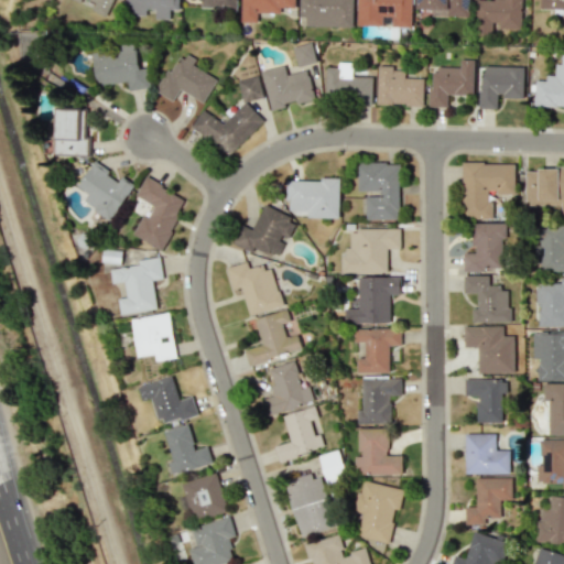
[(107,18),(114,0),(73,0),(79,2),(80,0),(88,0),(95,2),(91,11),(107,18)]
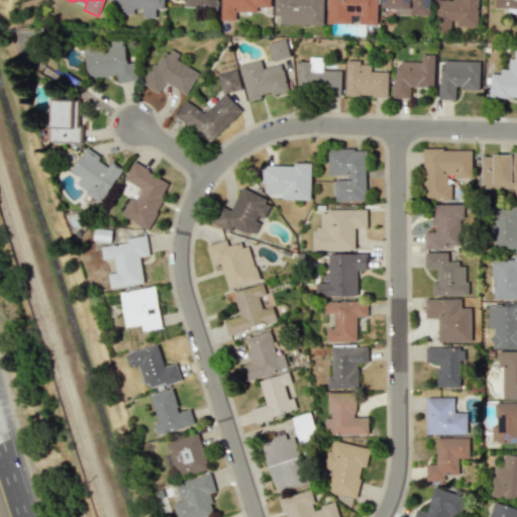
[(114,0),(114,13),(133,13),(133,8),(141,8),(141,17),(156,17),(156,9),(164,9),(164,0),(114,0)]
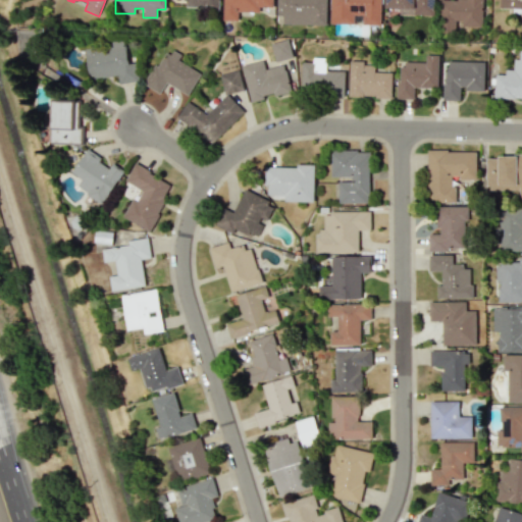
[(272,7),(272,0),(222,0),(222,20),(238,20),(238,11),(259,12),(259,6),(272,7)]
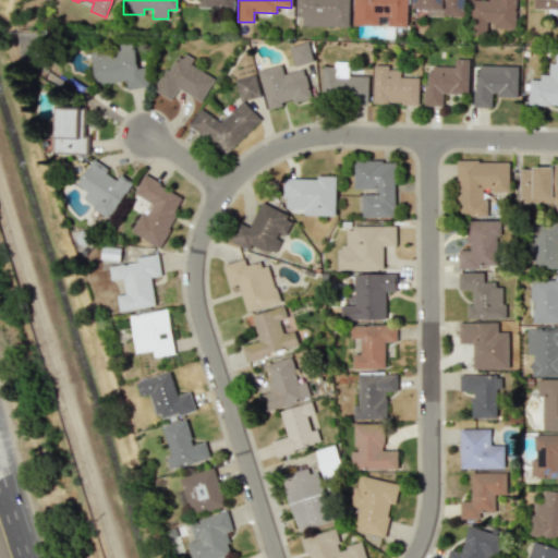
[(349,27),(349,0),(295,0),(295,16),(302,16),(302,26),(349,27)]
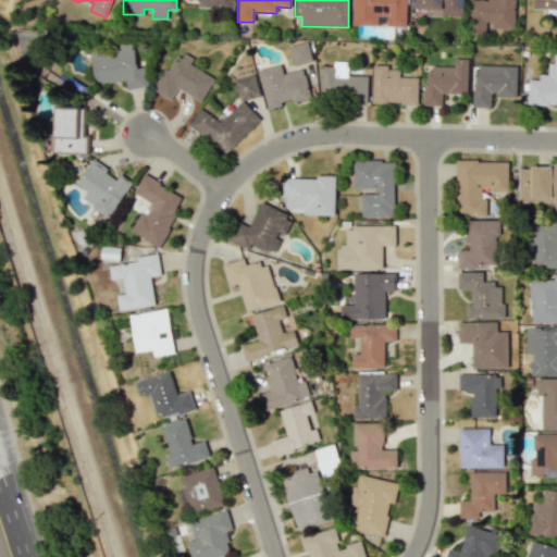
[(351,0),(351,25),(378,25),(378,16),(386,16),(386,26),(405,27),(405,0),(351,0)]
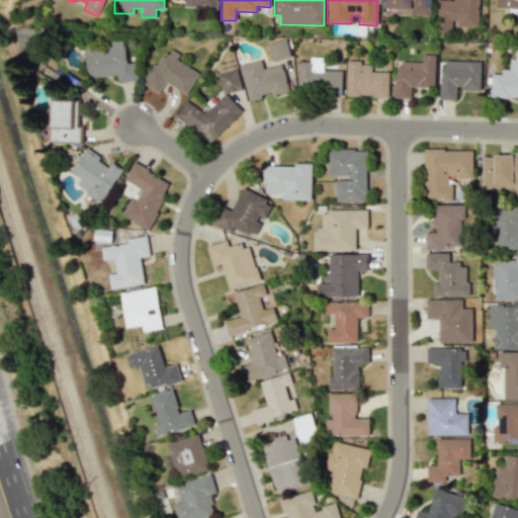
[(382,0),(382,7),(396,8),(396,14),(431,15),(431,0),(382,0)]
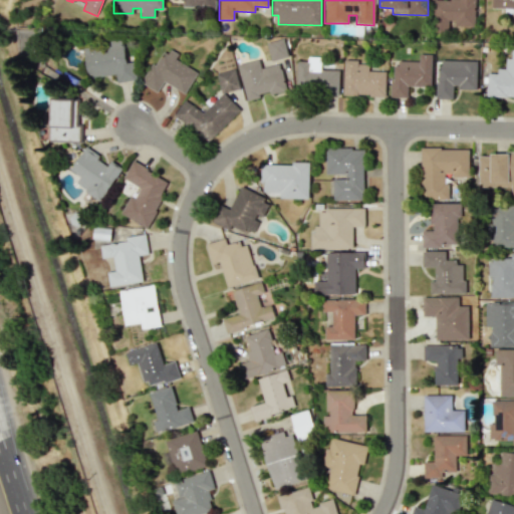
[(475,0),(433,0),(433,27),(450,28),(450,24),(475,25),(475,0)]
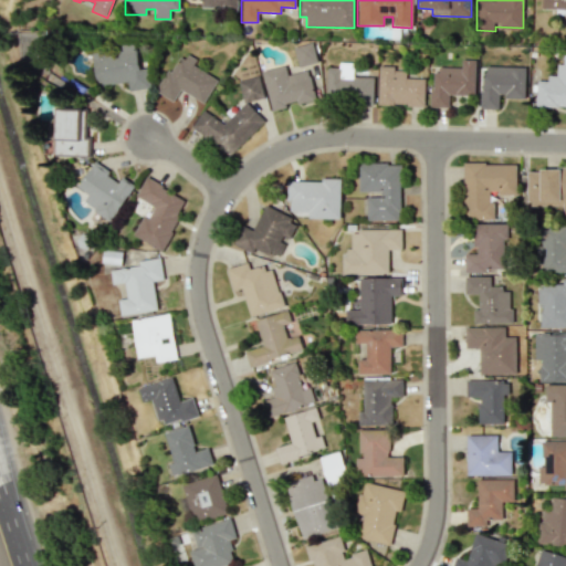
[(565,0),(542,0),(542,8),(556,9),(556,14),(565,14),(565,0)]
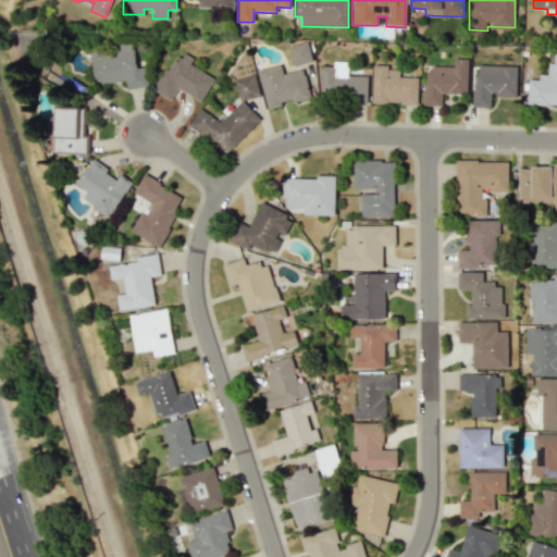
[(307,42),(288,47),(294,65),(311,61),(307,42)]
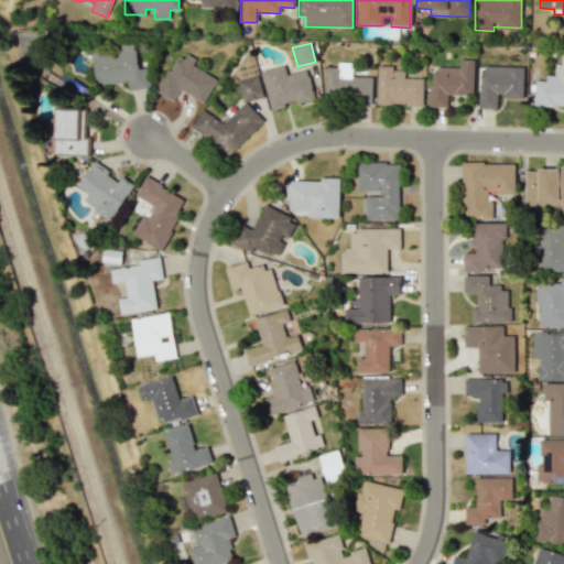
[(134,45),(90,52),(96,86),(127,82),(128,90),(149,87),(145,67),(138,68),(134,45)]
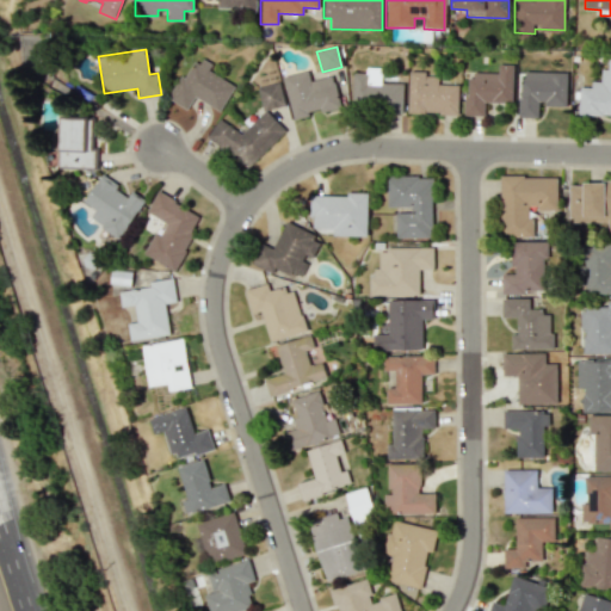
[(610,121),(610,54),(609,55),(608,69),(602,69),(600,81),(592,81),(592,87),(580,87),(579,115),(610,116),(610,121)]
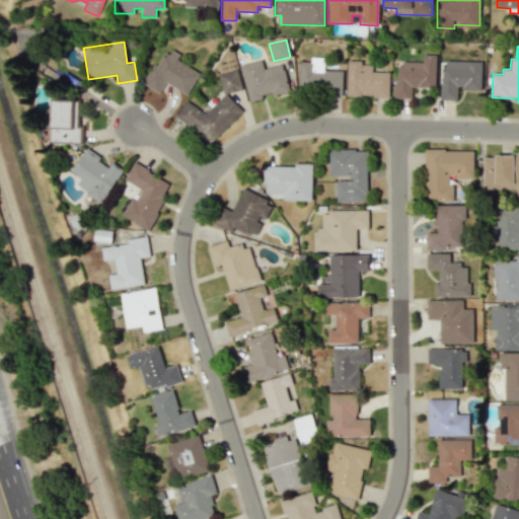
[(187,94),(199,73),(177,61),(180,55),(166,47),(144,84),(158,93),(165,82),(187,94)]
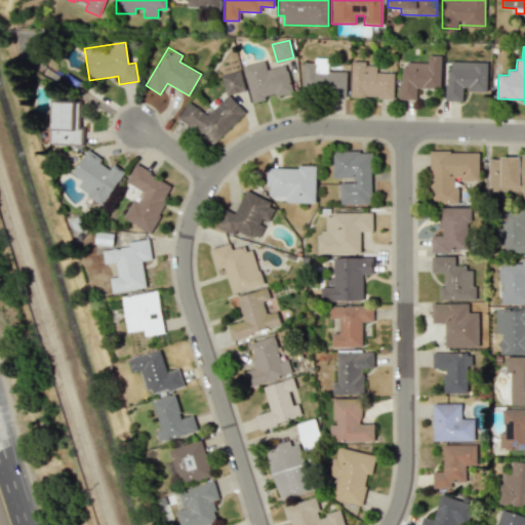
[(401,99),(416,99),(416,87),(441,88),(441,55),(428,54),(428,63),(401,62),(401,99)]
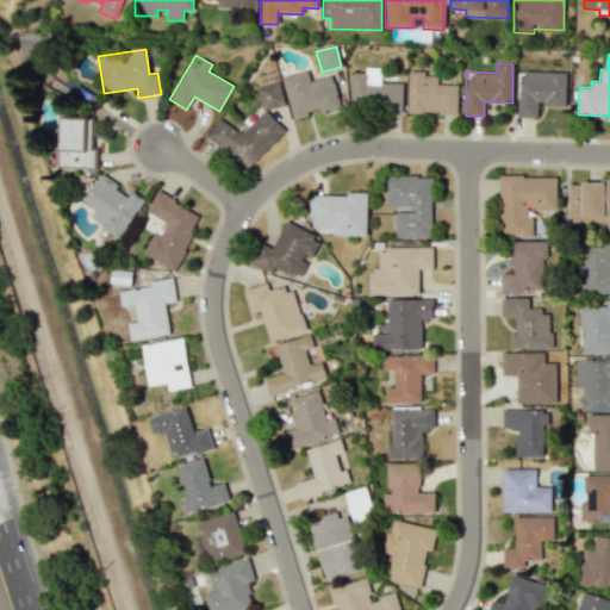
[(353,72),(352,109),(402,110),(403,83),(380,82),(380,68),(365,67),(365,73),(353,72)]
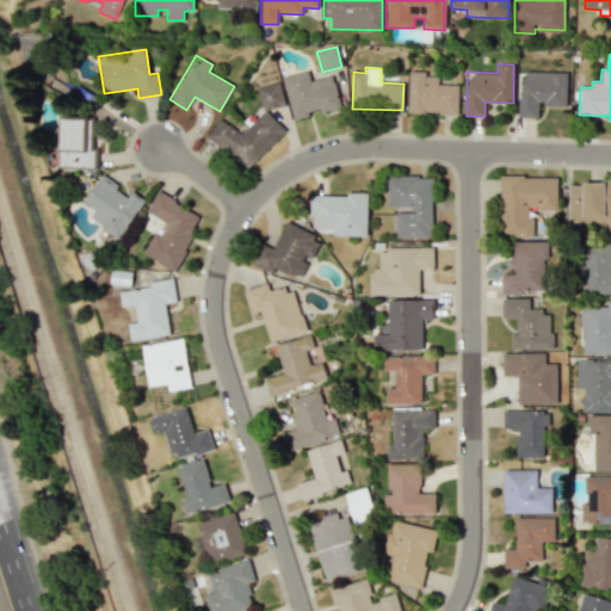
[(283,76),(292,117),(321,111),(321,113),(340,110),(333,75),(310,80),(308,71),(283,76)]
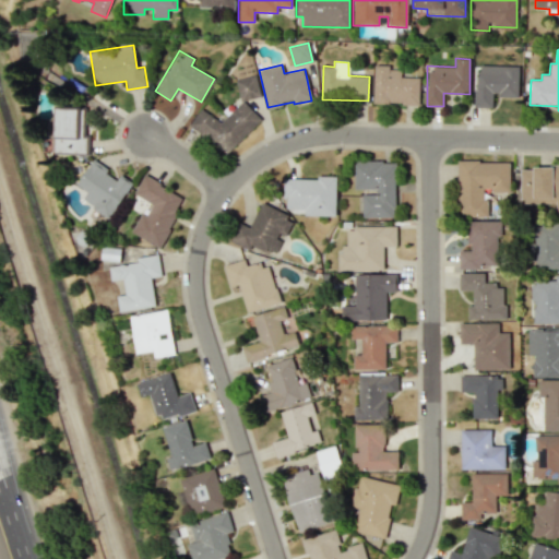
[(401,78),(401,70),(390,70),(390,64),(373,66),(373,104),(419,104),(419,78),(401,78)]
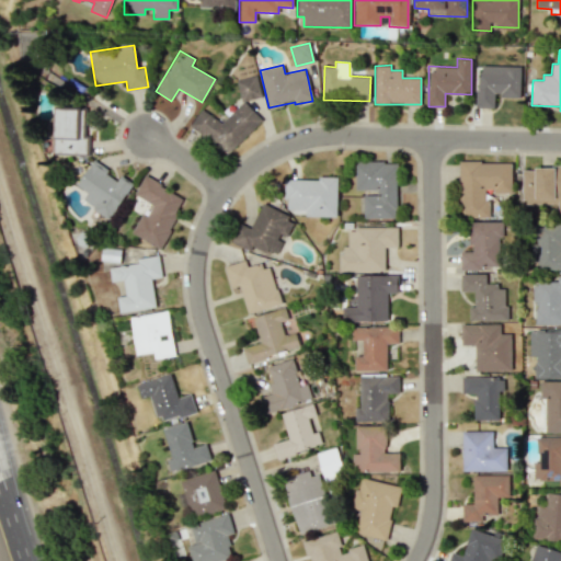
[(477,107),(494,107),(495,96),(521,96),(521,66),(478,66),(477,107)]
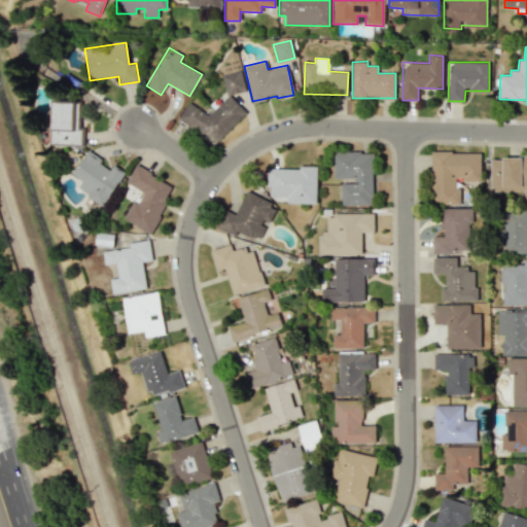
[(245,92),(241,71),(221,75),(226,95),(245,92)]
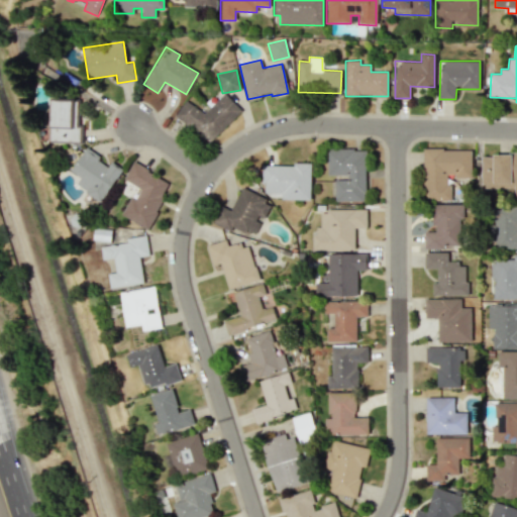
[(241,110),(224,93),(202,114),(188,100),(177,112),(208,143),(241,110)]
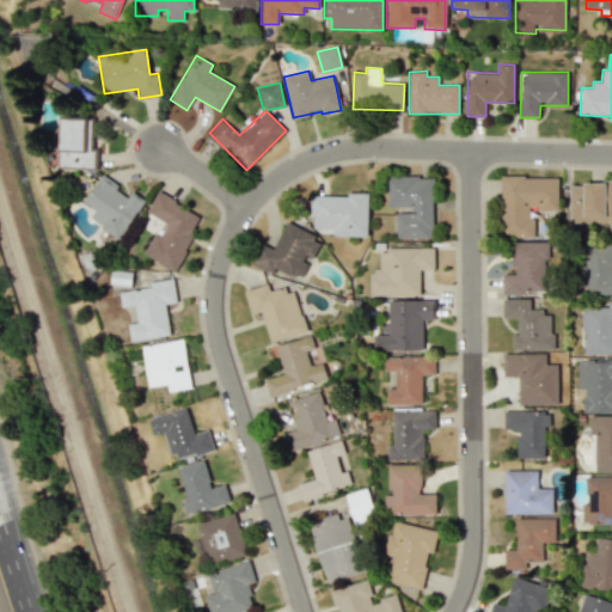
[(97,170),(97,151),(92,150),(93,117),(61,116),(60,169),(97,170)]
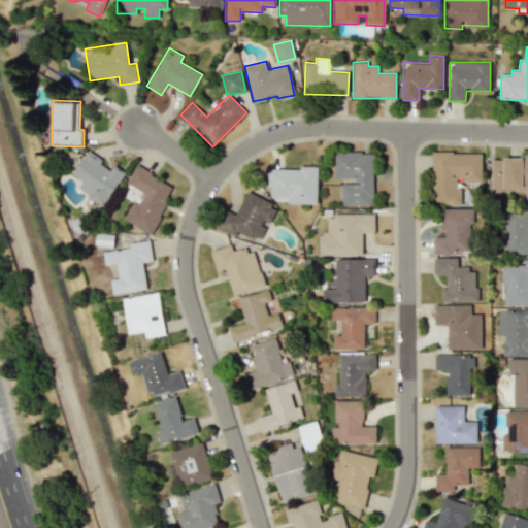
[(72,174),(83,180),(76,189),(102,206),(125,172),(112,165),(110,168),(87,152),(72,174)]
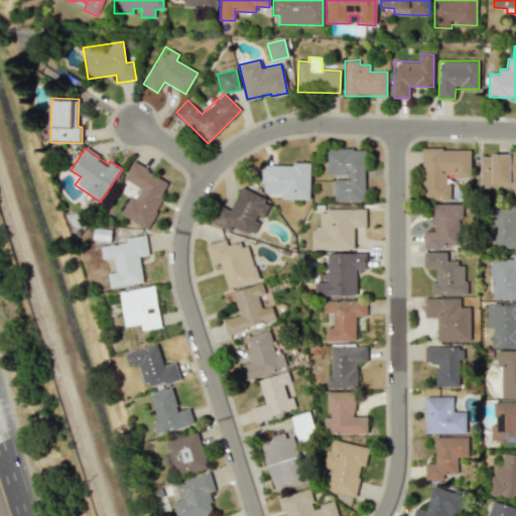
[(365,201),(366,149),(327,148),(327,174),(346,174),(346,179),(334,179),(334,201),(365,201)]
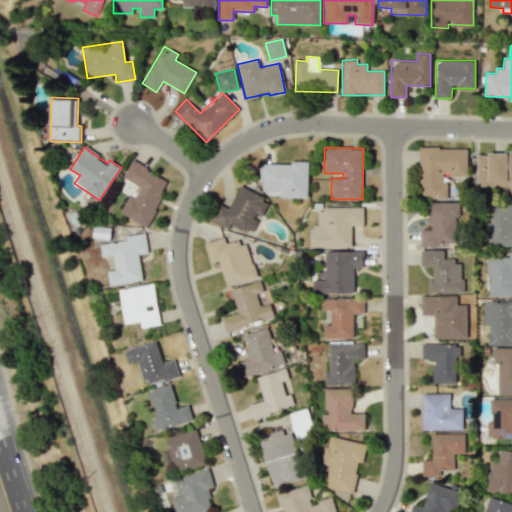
[(419,198),(447,199),(447,182),(443,182),(443,172),(451,172),(451,177),(467,177),(467,148),(419,147),(419,198)]
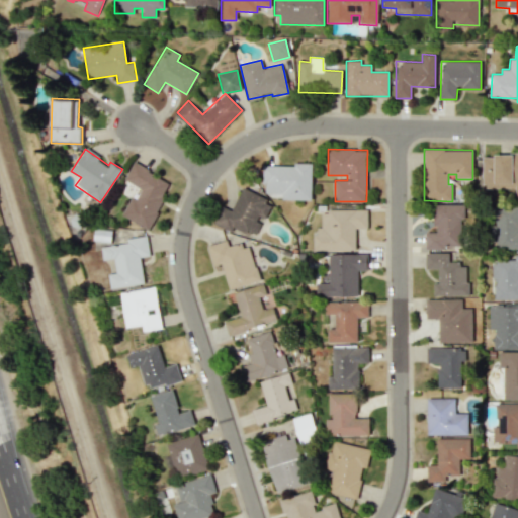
[(517,154),(482,154),(482,187),(515,188),(515,200),(517,200),(517,154)]
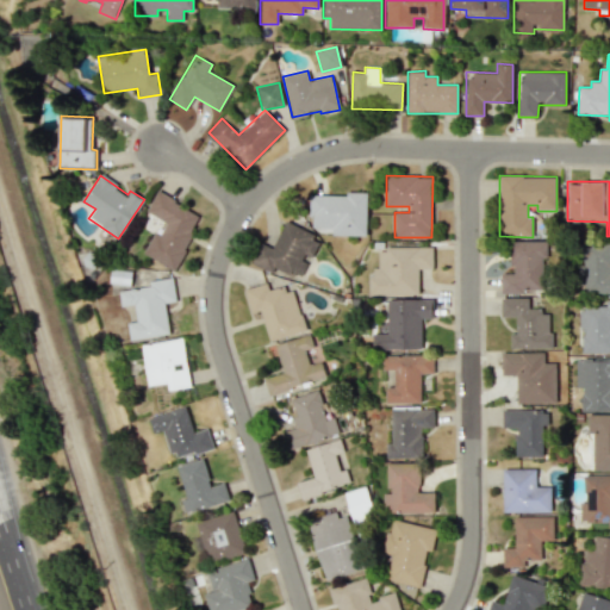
[(142,255),(175,271),(201,213),(155,192),(145,213),(166,223),(160,235),(153,231),(142,255)]
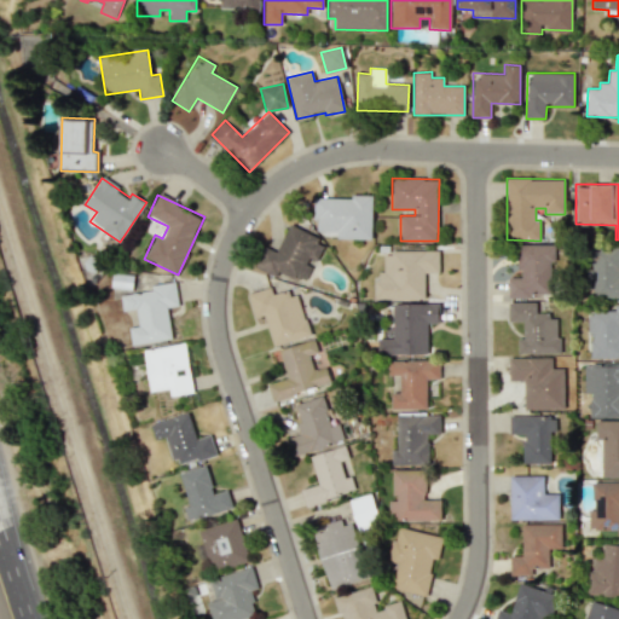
[(316,196),(314,231),(336,231),(336,238),(371,239),(372,197),(316,196)]
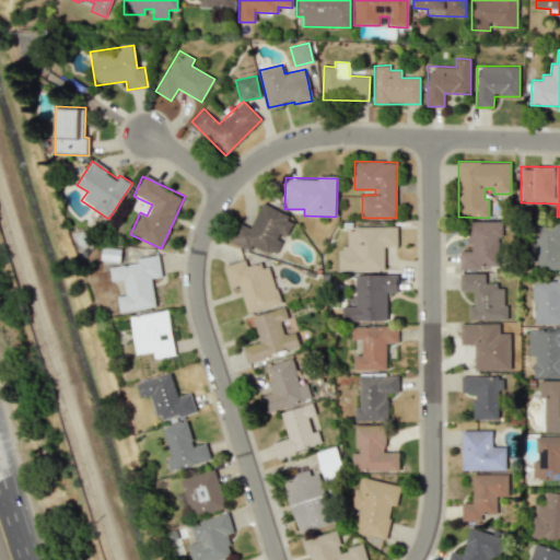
[(251,228),(238,222),(229,242),(248,251),(252,244),(275,255),(283,237),(286,238),(294,219),(261,203),(251,228)]
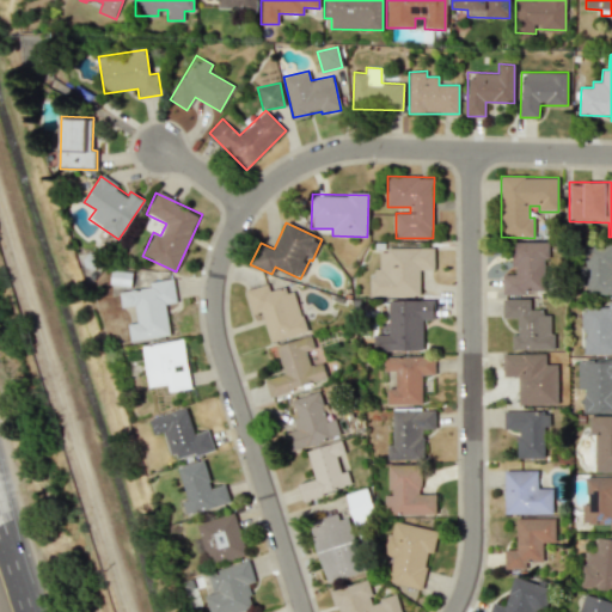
[(512,242),(512,274),(502,274),(502,293),(548,293),(548,242),(512,242)]
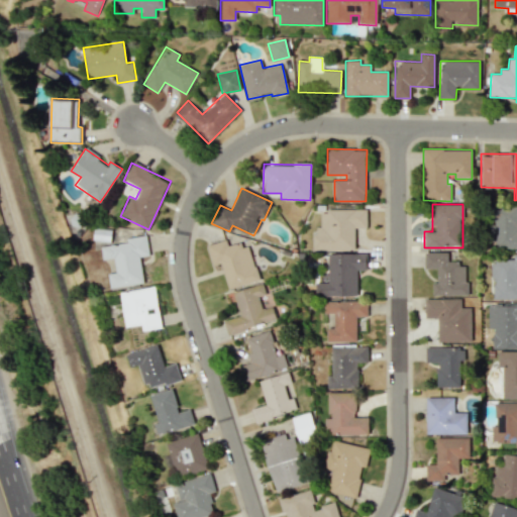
[(516,247),(516,206),(495,207),(495,224),(492,224),(491,248),(516,247)]
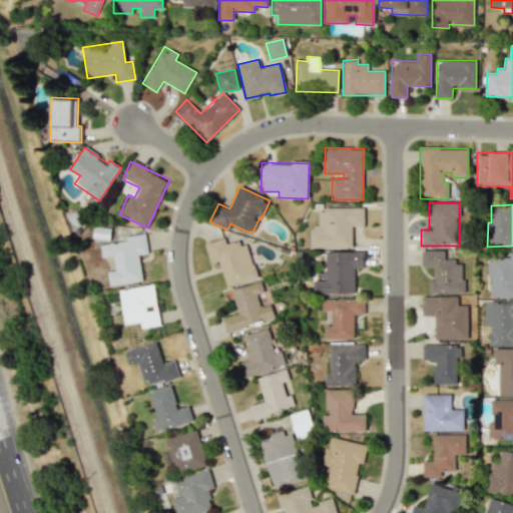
[(363,207),(317,208),(318,225),(310,225),(311,248),(352,247),(352,226),(364,225),(363,207)]
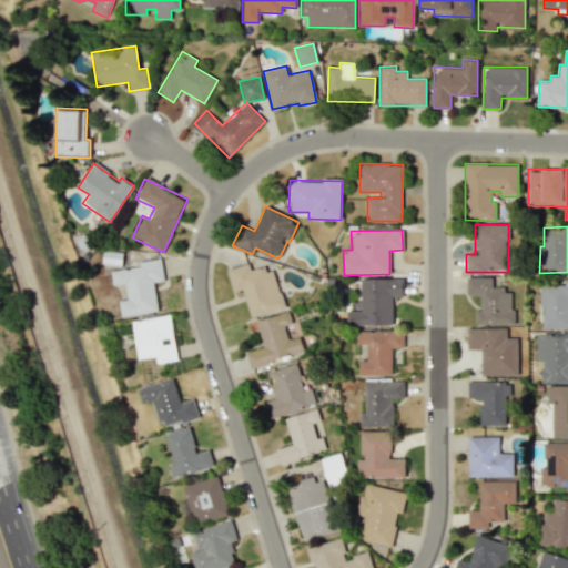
[(158,311),(153,282),(163,281),(160,259),(138,262),(139,266),(110,271),(112,285),(124,283),(127,298),(118,301),(121,316),(158,311)]
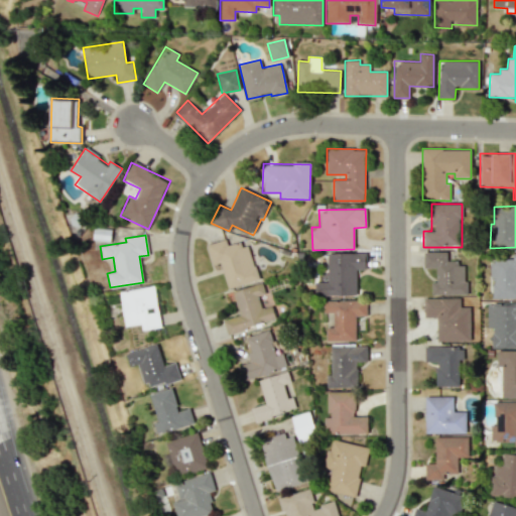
[(221,263),(228,288),(258,280),(248,242),(228,247),(226,239),(207,245),(212,265),(221,263)]
